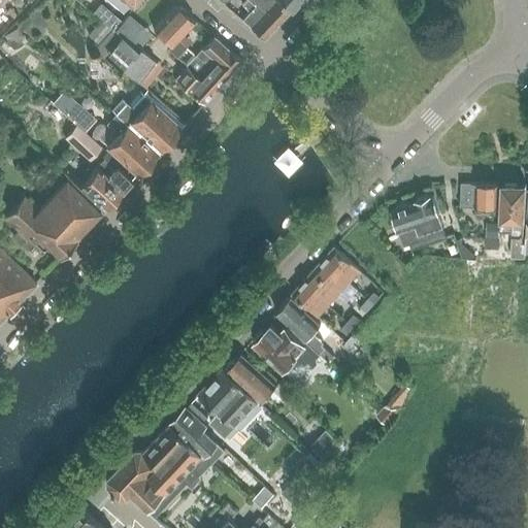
[(264,37),(292,10),(281,0),(245,0),(242,3),(250,10),(243,17),(264,37)]
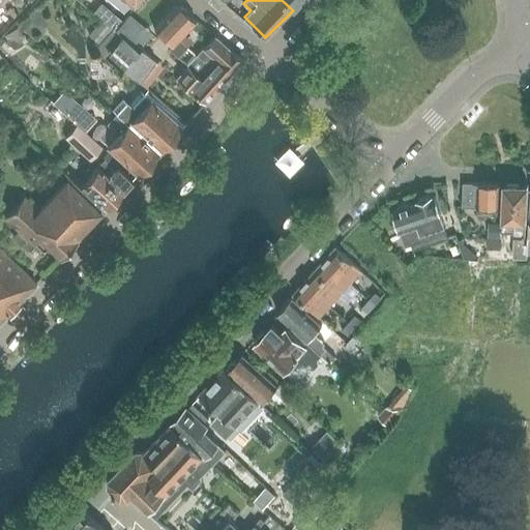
[(301,0),(282,0),(293,10),(301,0)]
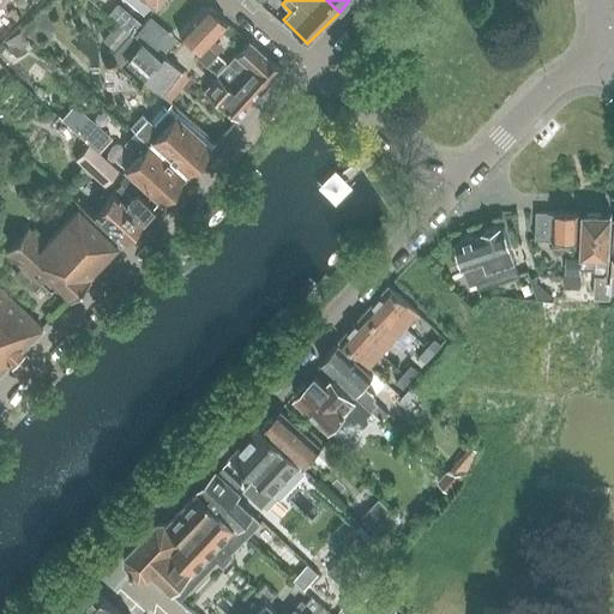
[(116,2),(108,13),(119,23),(131,32),(132,35),(137,30),(142,24),(116,2)]
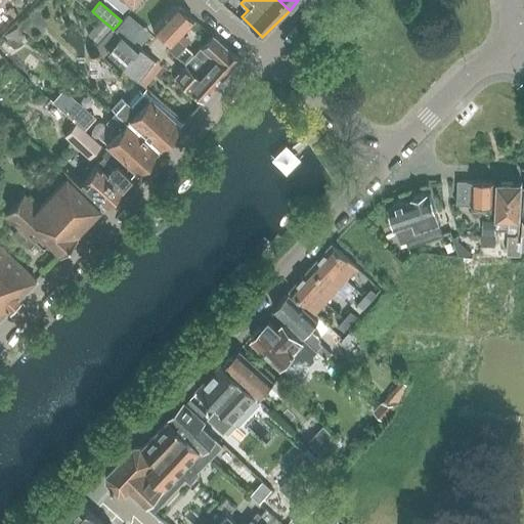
[(31,10),(30,9),(23,28),(28,30),(27,32),(39,37),(47,16),(41,13),(43,10),(35,4),(31,10)]
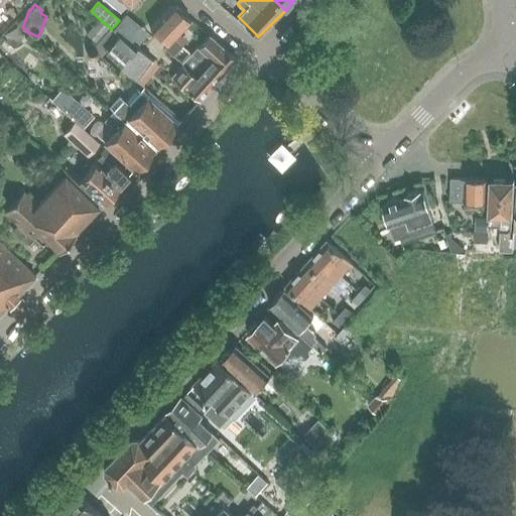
[(150,27),(169,43),(174,38),(190,20),(182,12),(181,10),(177,6),(175,6),(172,4),(150,27)]
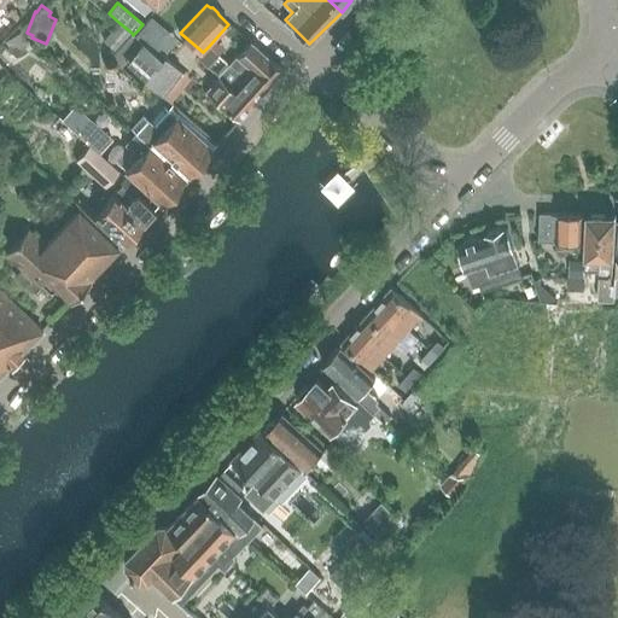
[(133,36),(112,59),(130,76),(134,71),(159,93),(170,103),(191,77),(164,54),(178,39),(151,16),(147,19),(143,24),(138,30),(133,35),(133,36)]
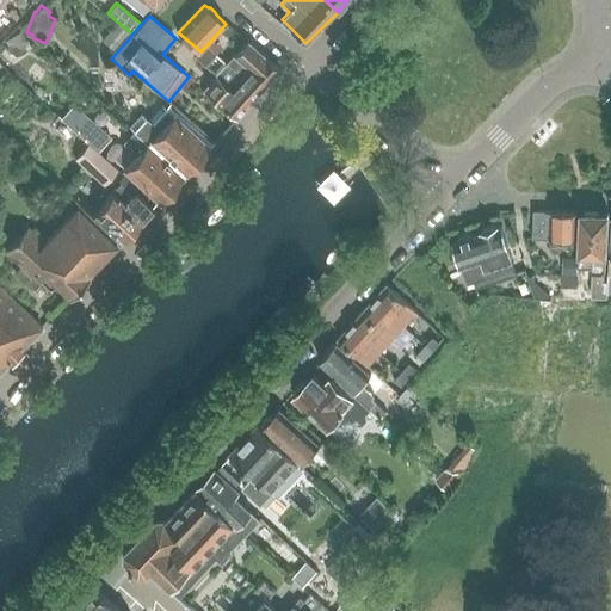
[(109,56),(111,59),(131,36),(117,24),(103,39),(113,50),(109,56)]
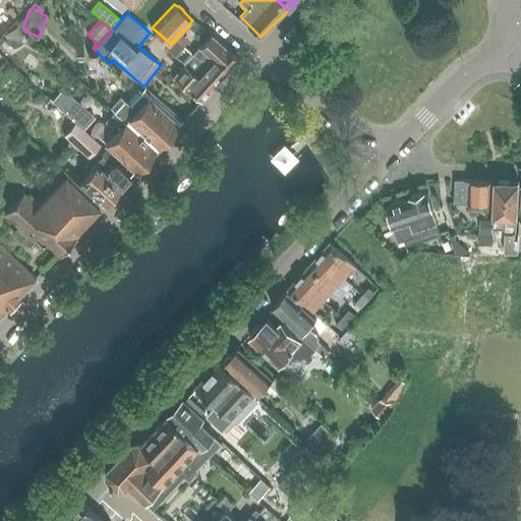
[(184,64),(197,75),(212,59),(226,72),(238,59),(211,34),(193,54),(184,47),(176,39),(171,44),(166,49),(175,56),(184,64)]
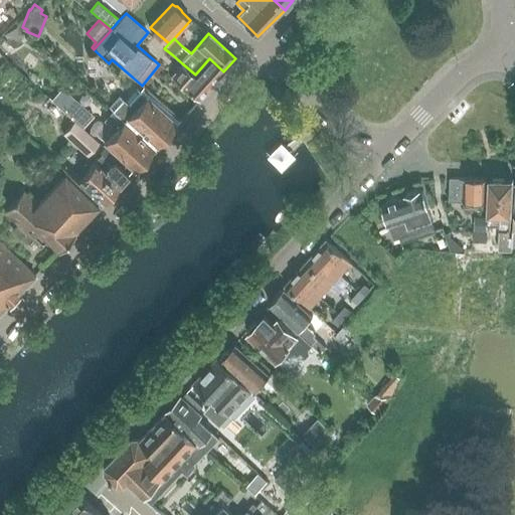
[(223,71),(209,58),(195,74),(182,63),(171,75),(198,100),(223,71)]
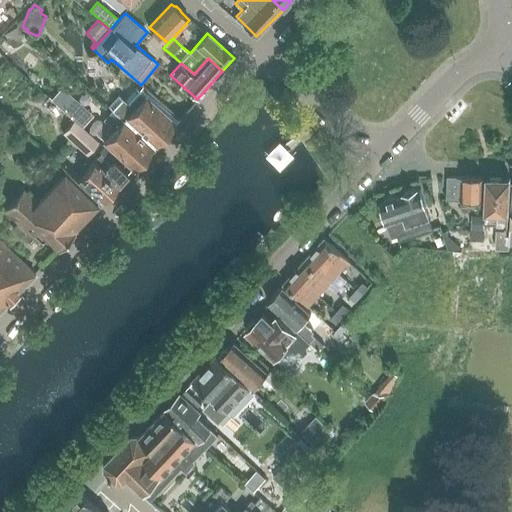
[(180,118),(160,101),(158,104),(147,94),(143,97),(137,92),(127,103),(122,98),(120,101),(117,98),(108,107),(112,110),(112,111),(152,148),(180,118)]
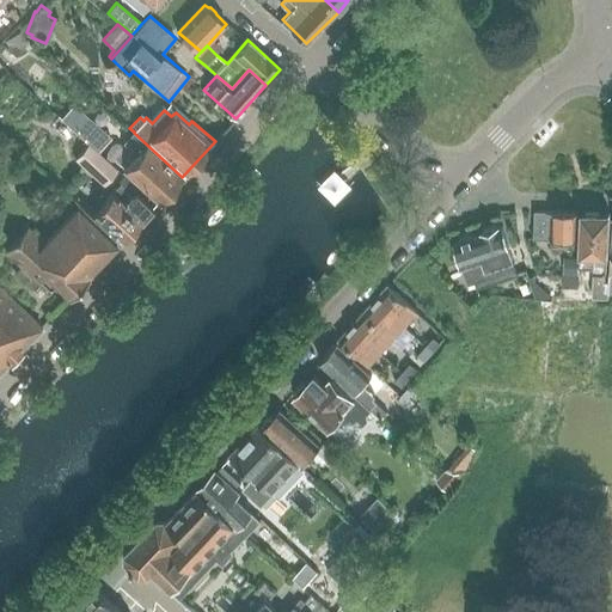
[(159,201),(182,177),(134,133),(124,142),(138,153),(123,169),(159,201)]
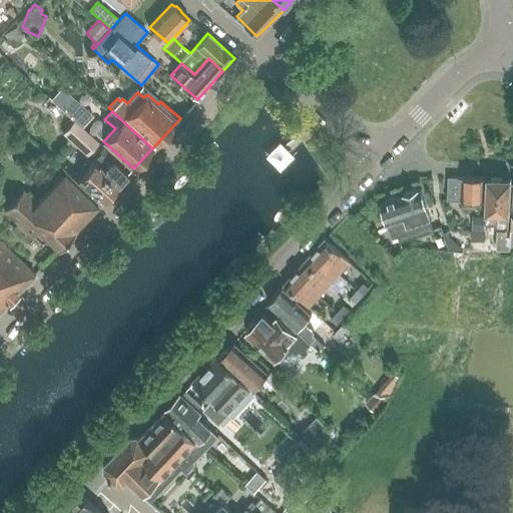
[(98,142),(74,120),(63,132),(87,154),(98,142)]
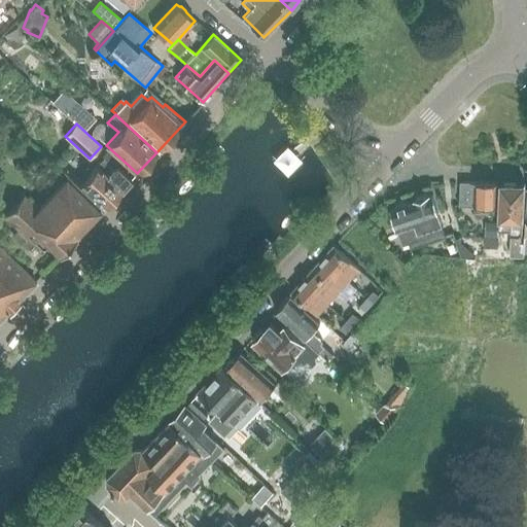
[(102,155),(104,157),(79,184),(105,208),(132,179),(132,178),(134,175),(107,150),(102,155)]
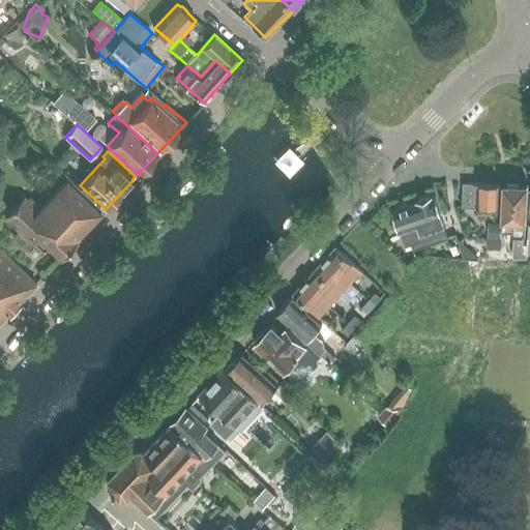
[(100,211),(65,178),(38,208),(25,195),(3,217),(41,254),(49,245),(60,257),(77,238),(77,237),(100,211)]
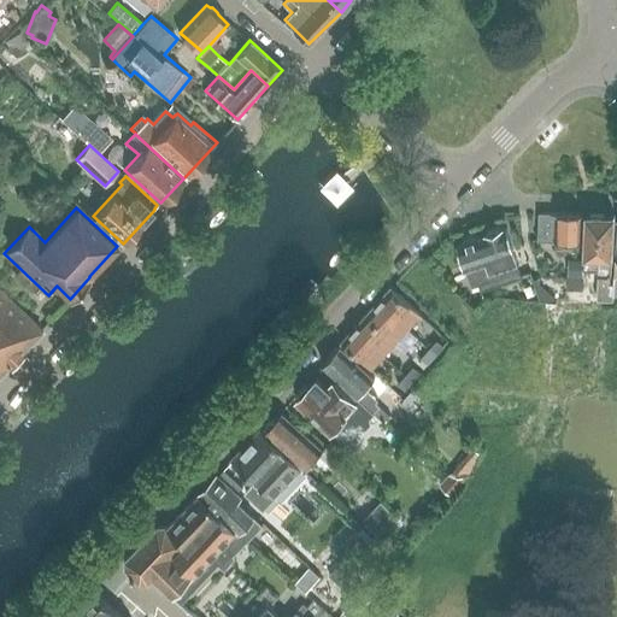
[(582,241),(582,213),(540,212),(539,240),(582,241)]
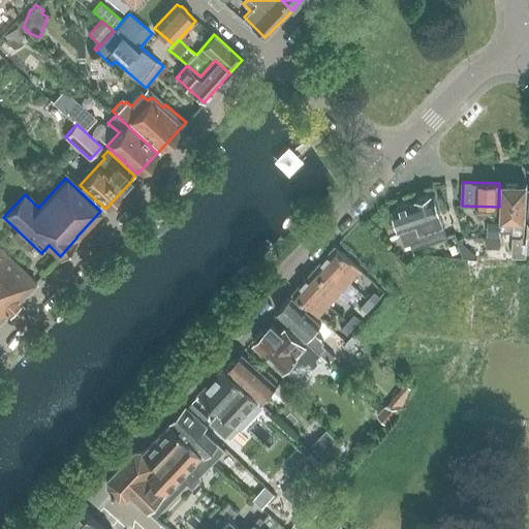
[(515,230),(511,260),(518,261),(518,267),(525,267),(527,252),(527,242),(523,242),(524,221),(526,221),(528,183),(503,183),(501,220),(501,223),(501,230),(515,230)]
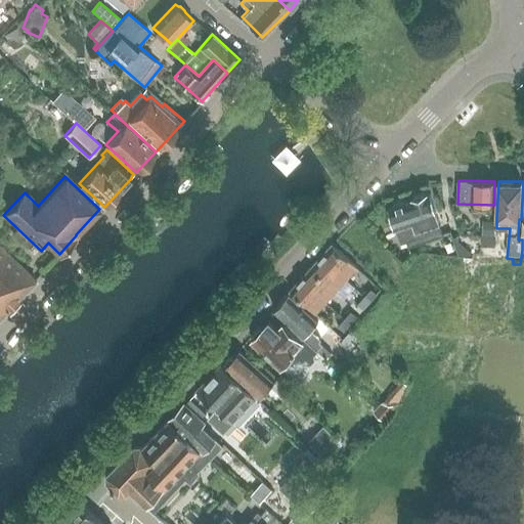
[(395,202),(393,206),(389,207),(395,223),(396,223),(400,236),(418,230),(421,242),(440,235),(445,250),(453,247),(448,232),(444,233),(439,220),(440,219),(431,192),(429,193),(428,192),(425,193),(423,192),(416,194),(415,197),(412,198),(412,199),(407,201),(403,199),(395,202)]
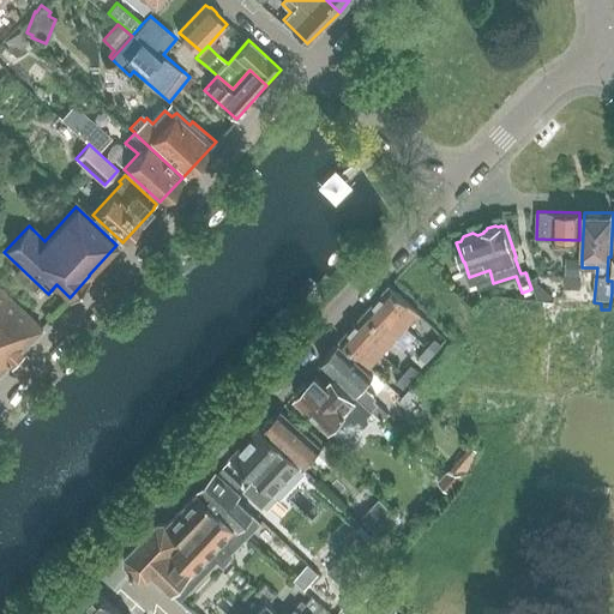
[(567,259),(567,276),(582,277),(582,268),(582,259),(567,259)]
